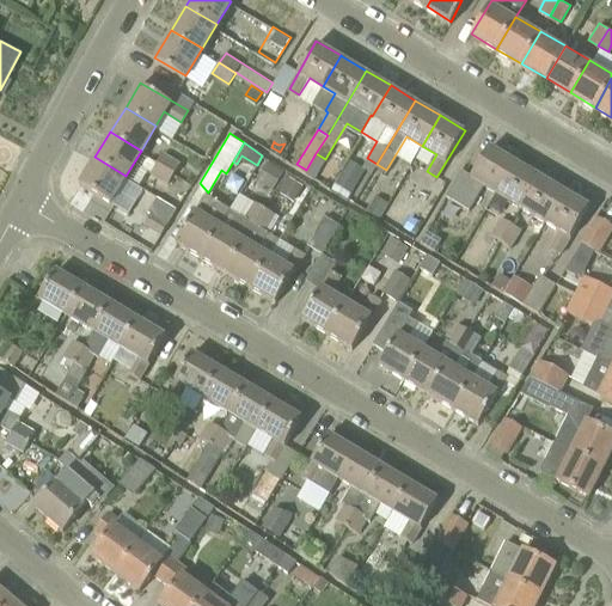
[(470,208),(485,183),(496,190),(515,160),(489,145),(472,173),(463,169),(447,195),(470,208)]
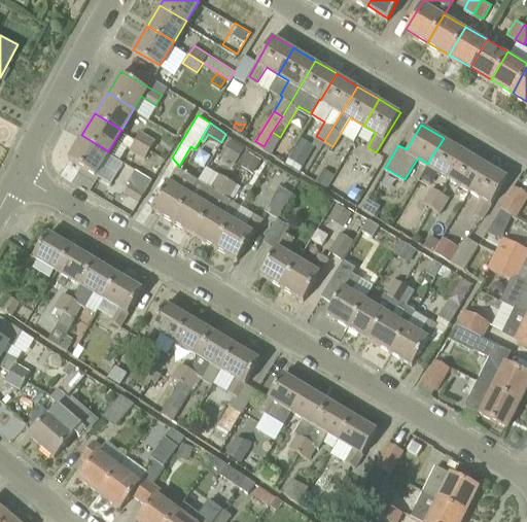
[(150,147),(155,137),(142,130),(137,139),(150,147)]
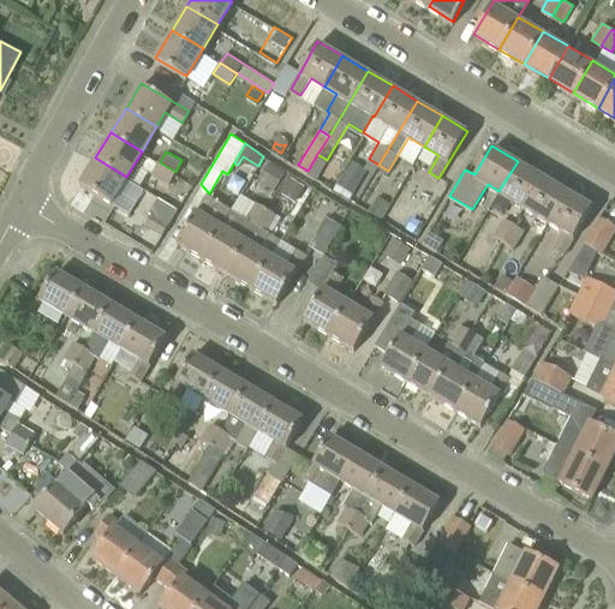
[(112,202),(126,177),(95,157),(81,183),(112,202)]
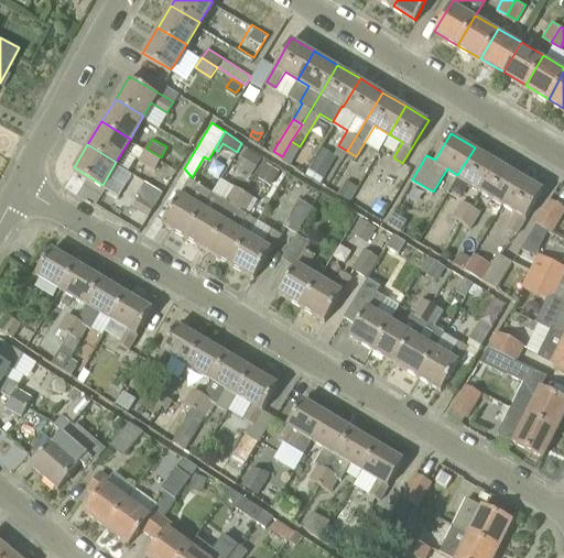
[(252,173),(263,155),(247,145),(236,163),(252,173)]
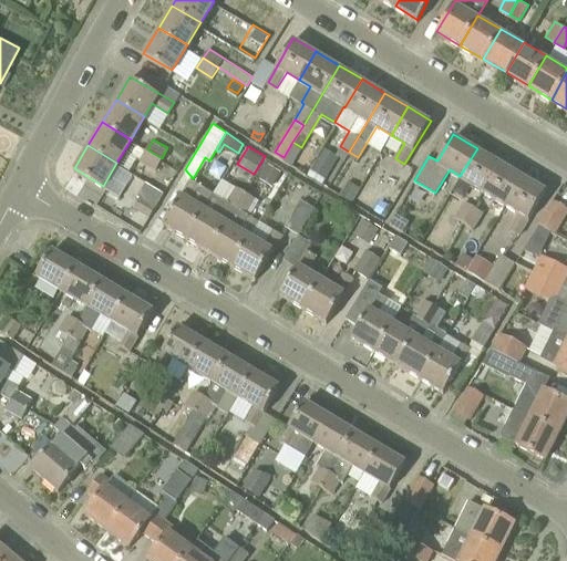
[(483,190),(500,162),(477,148),(460,176),(483,190)]
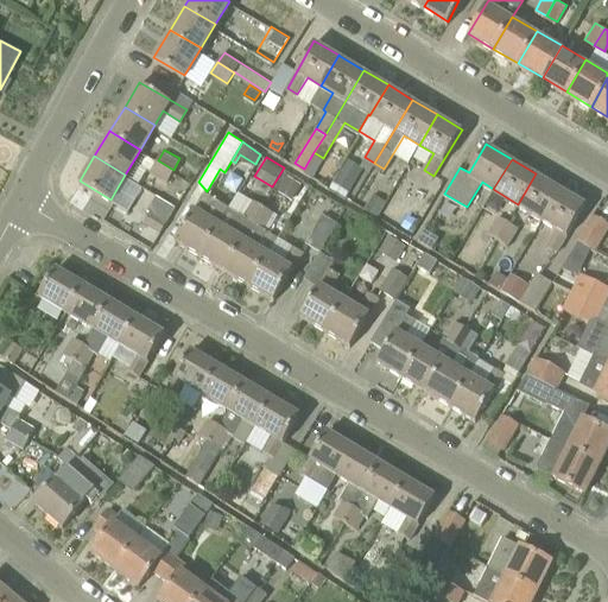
[(168,181),(173,170),(158,160),(152,172),(168,181)]
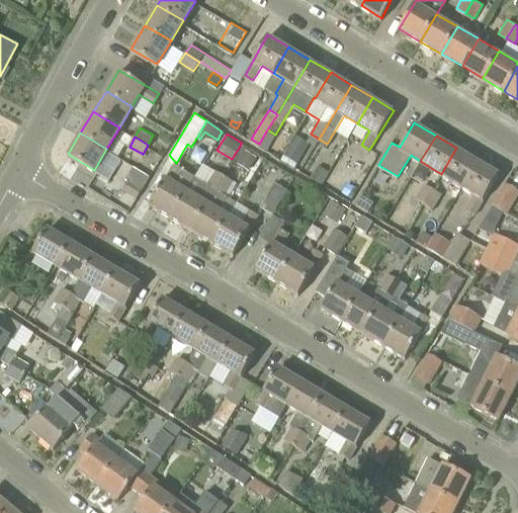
[(304,150),(290,142),(284,152),(296,160),(304,150)]
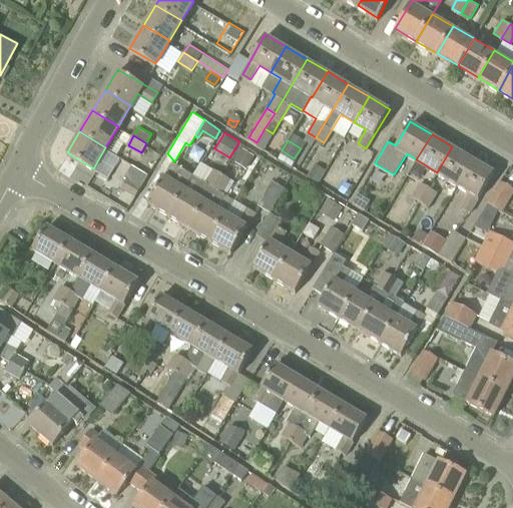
[(246,166),(253,153),(255,150),(241,142),(232,157),(246,166)]
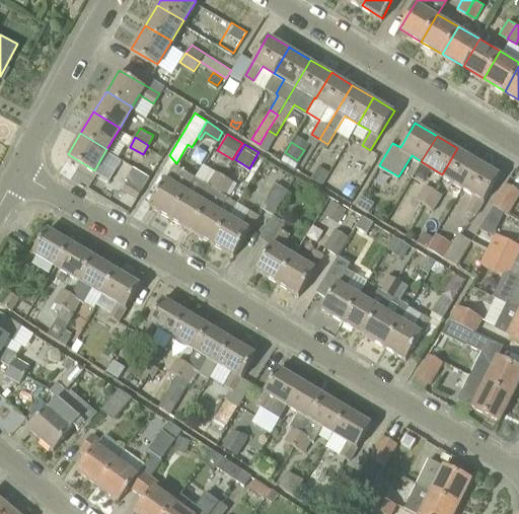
[(463,187),(478,160),(457,148),(442,174),(463,187)]
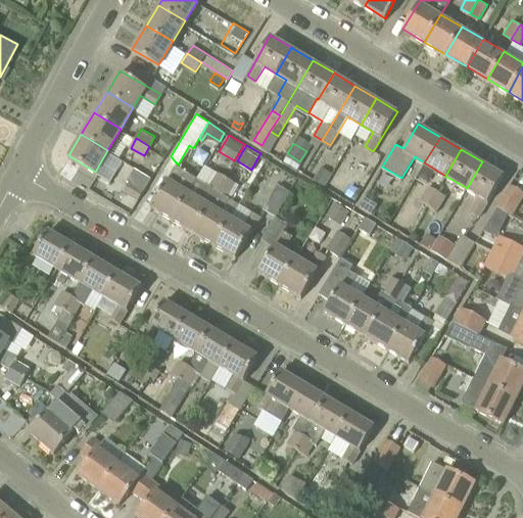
[(504,175),(482,161),(467,188),(479,195),(471,209),(479,215),(504,175)]
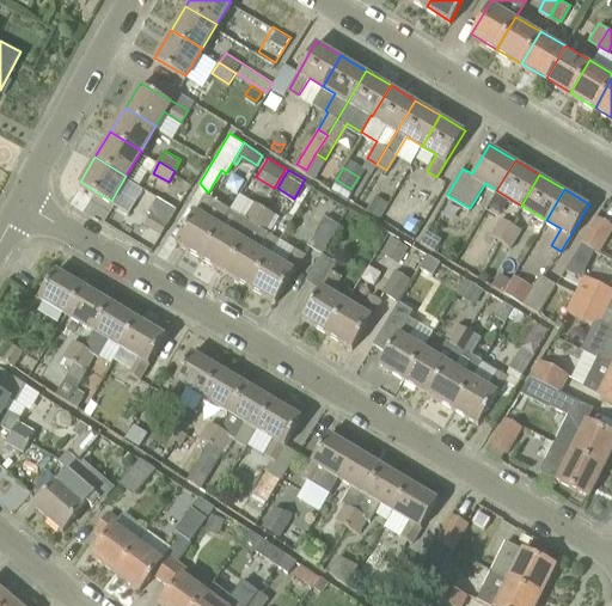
[(203,256),(231,207),(216,199),(206,193),(176,240),(203,256)]
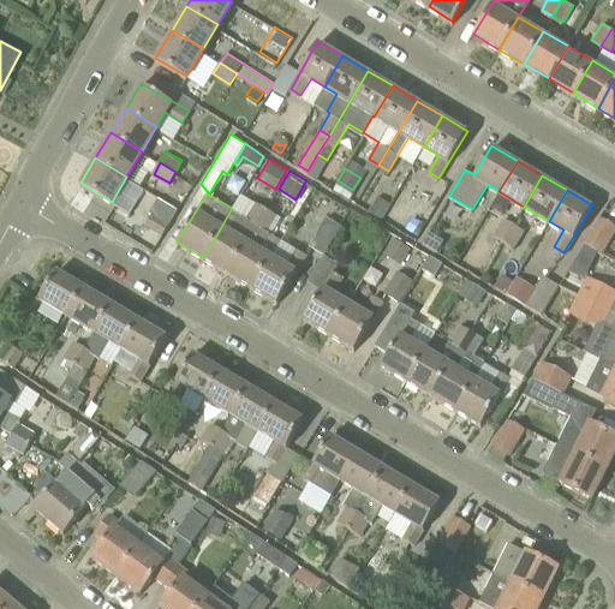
[(376,193),(368,209),(381,218),(390,202),(376,193)]
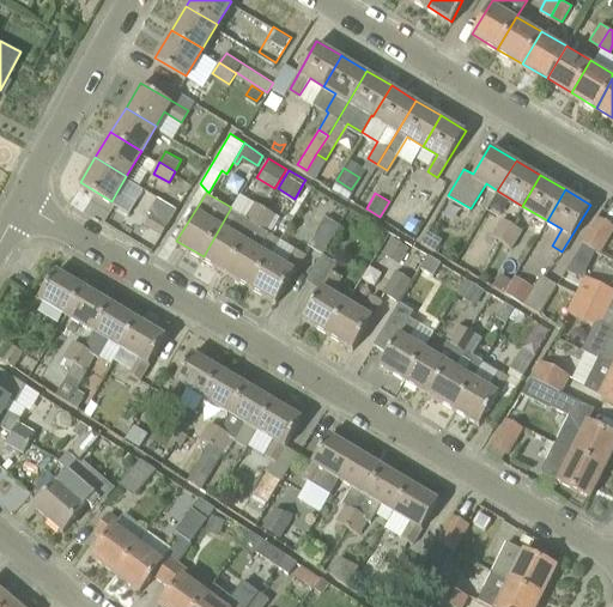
[(162,231),(177,207),(157,195),(149,210),(151,211),(150,213),(145,222),(162,231)]
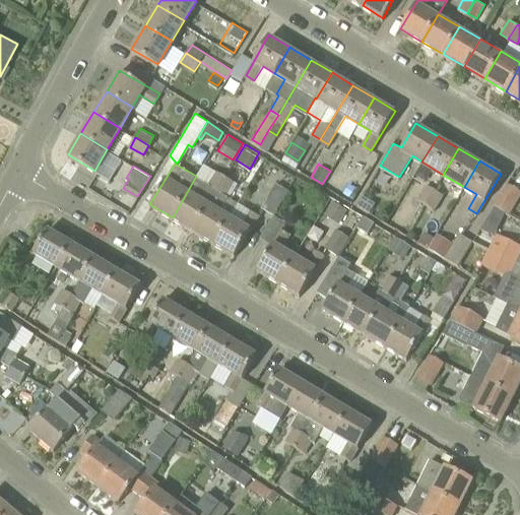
[(196,176),(173,217),(177,220),(193,230),(225,176),(216,170),(216,171),(208,184),(207,183),(196,176)]
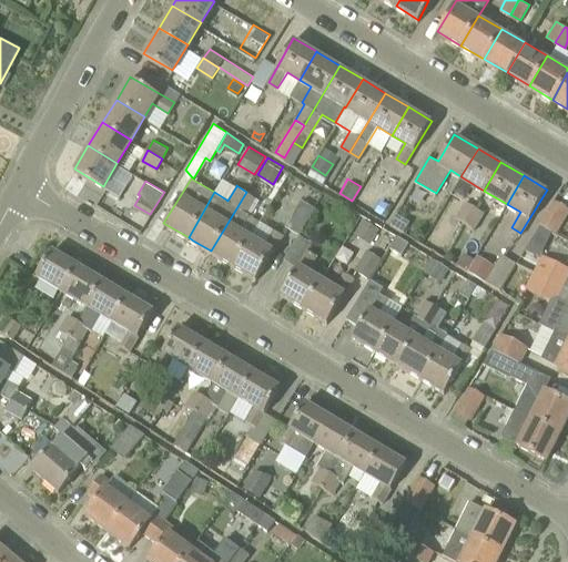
[(261,220),(250,214),(246,212),(255,197),(246,192),(211,251),(233,265),(251,235),(261,220)]
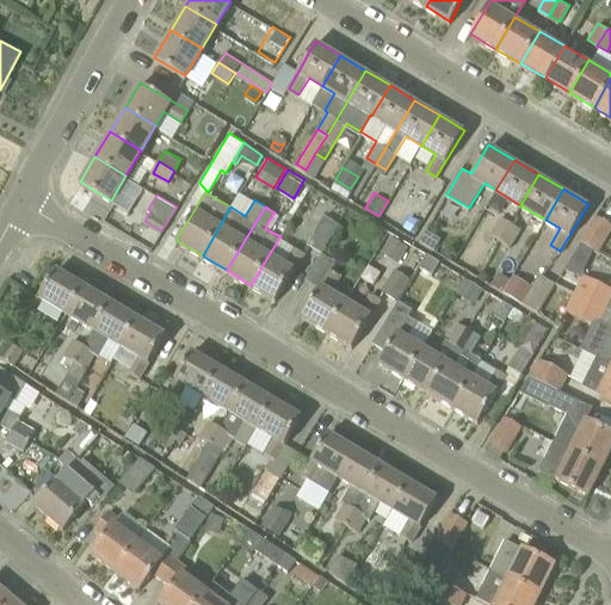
[(321,251),(339,222),(325,214),(307,242),(321,251)]
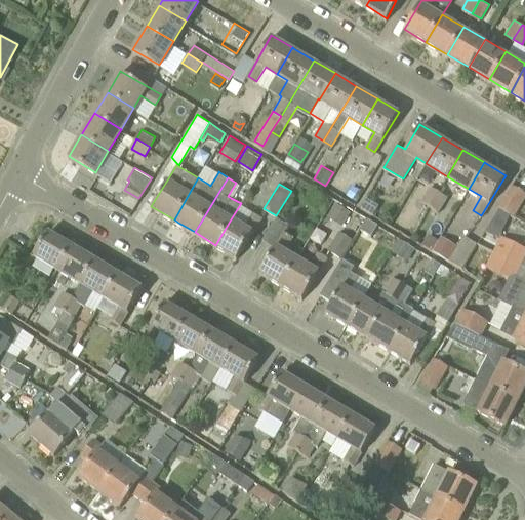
[(353,184),(348,193),(357,197),(361,189),(353,184)]
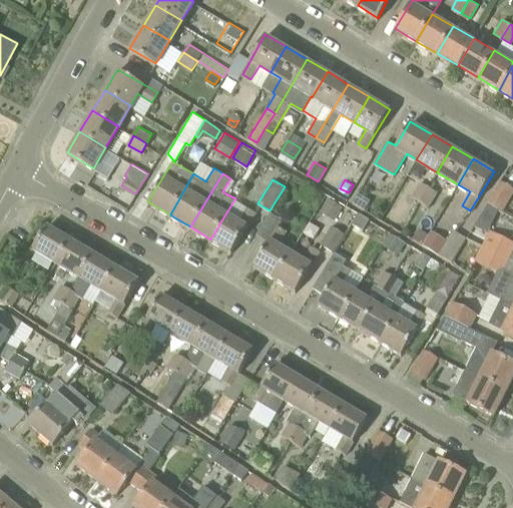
[(421,200),(429,186),(420,180),(411,194),(421,200)]
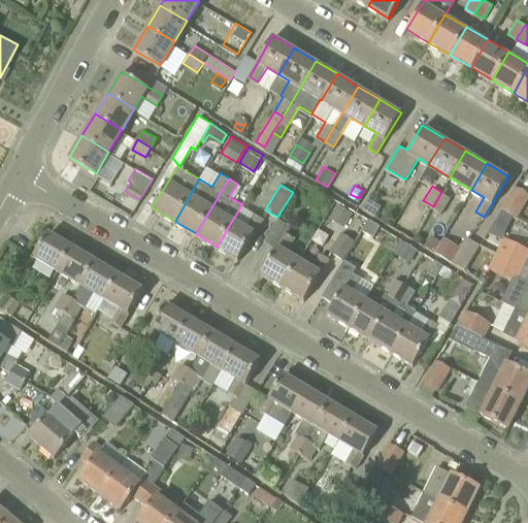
[(517,215),(527,194),(527,193),(515,186),(502,206),(517,215)]
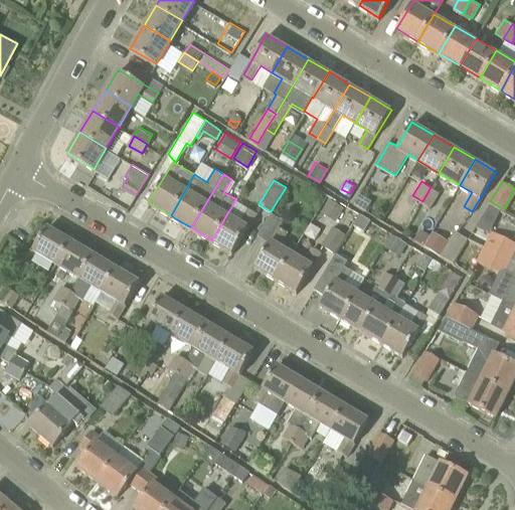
[(432,206),(440,192),(431,187),(422,201),(432,206)]
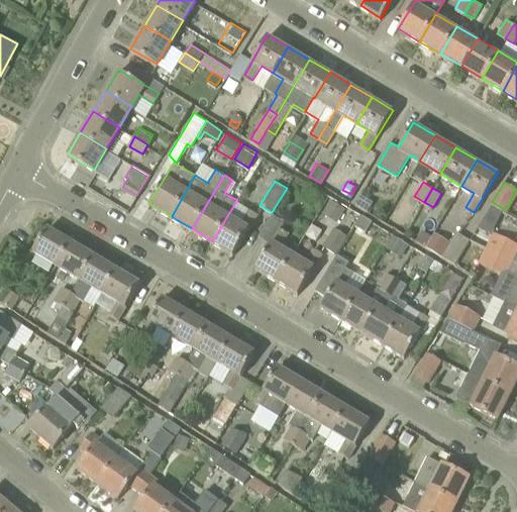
[(374,200),(362,193),(355,202),(368,209),(374,200)]
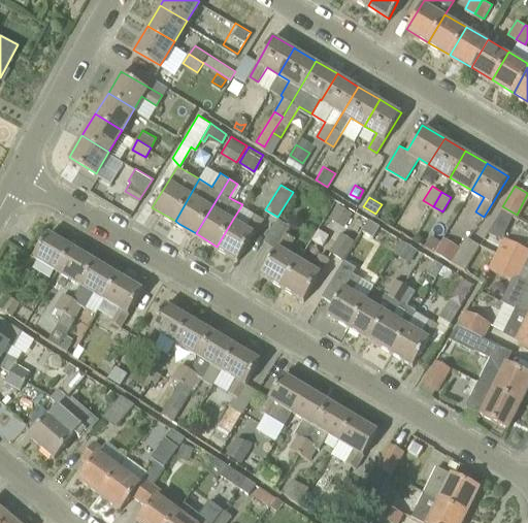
[(343,225),(353,211),(338,201),(329,216),(343,225)]
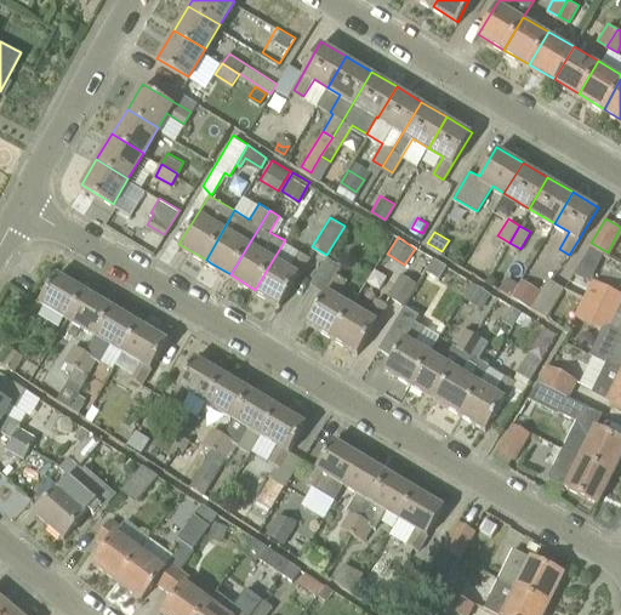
[(596,266),(603,252),(591,245),(584,258),(596,266)]
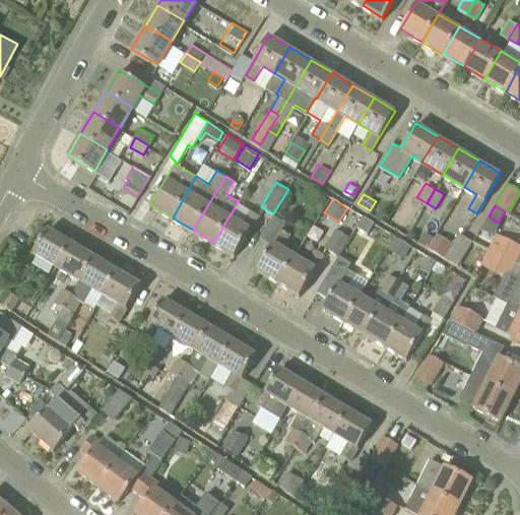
[(235,255),(260,214),(252,209),(243,222),(230,215),(213,243),(235,255)]
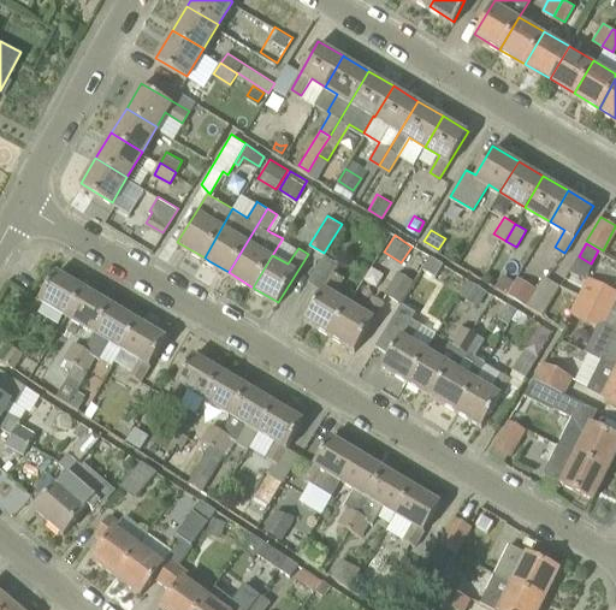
[(323,283),(337,260),(325,254),(312,277),(323,283)]
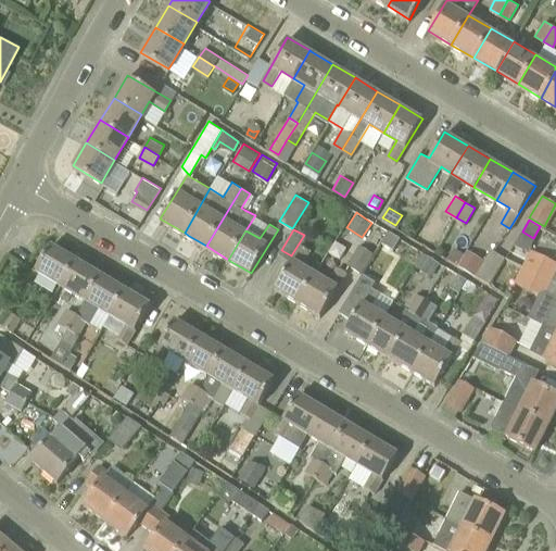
[(382,241),(392,247),(393,248),(400,237),(401,237),(389,229),(389,230),(382,241)]
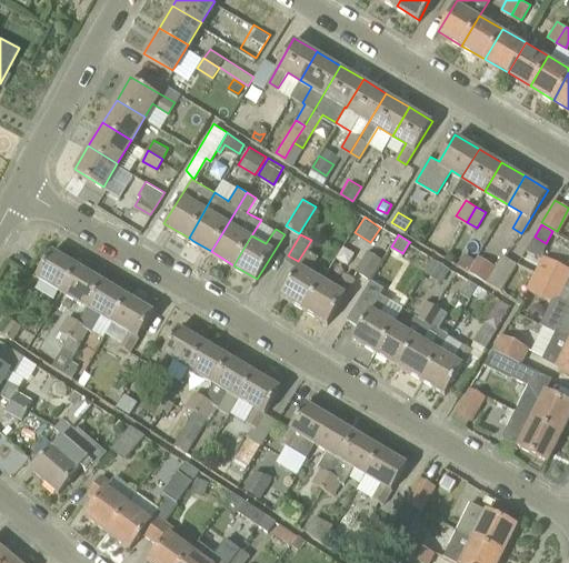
[(526,248),(518,262),(533,270),(533,271),(563,285),(563,284),(568,273),(568,267),(542,253),(541,254),(541,255),(538,253),(527,248),(526,248)]
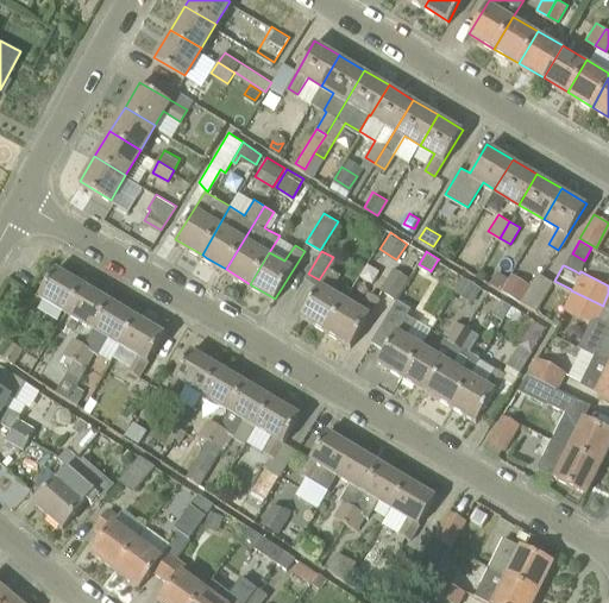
[(67,311),(83,283),(56,267),(39,294),(67,311)]
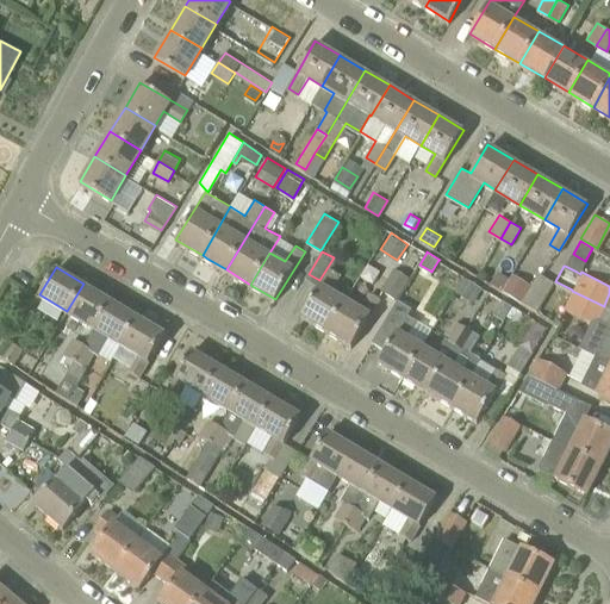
[(330,288),(340,273),(330,267),(302,315),(327,330),(346,298),(330,288)]
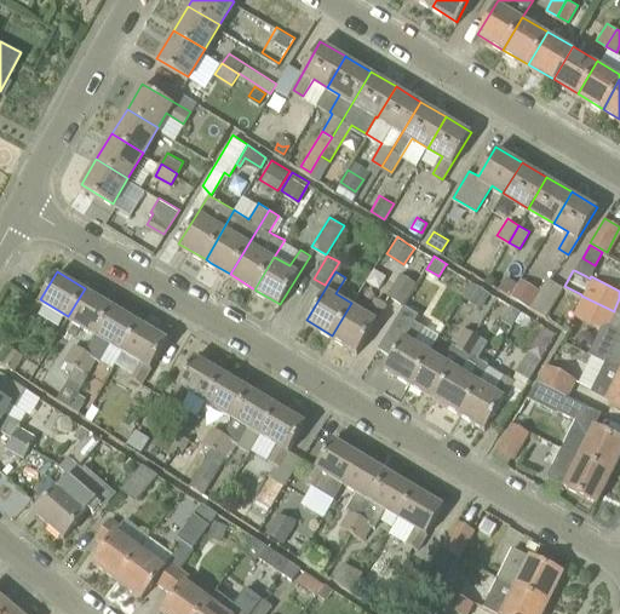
[(405,304),(418,282),(401,273),(388,293),(405,304)]
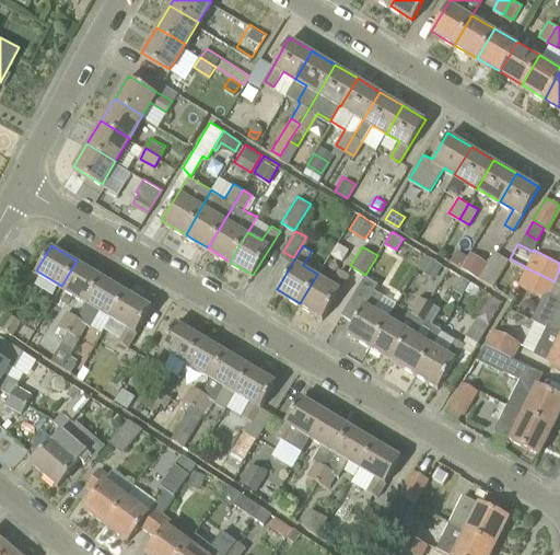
[(461,265),(468,254),(457,247),(451,258),(461,265)]
